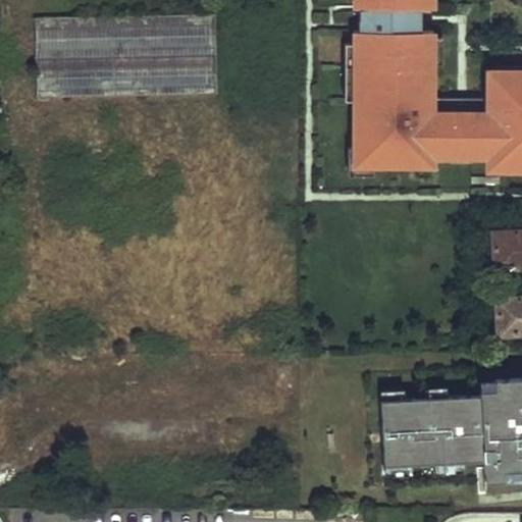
[(521,169),(521,64),(484,65),(484,109),(434,110),(433,28),(419,28),(418,2),(433,2),(433,0),(354,0),(357,165),(428,164),(428,155),(487,154),(487,170),(521,169)]
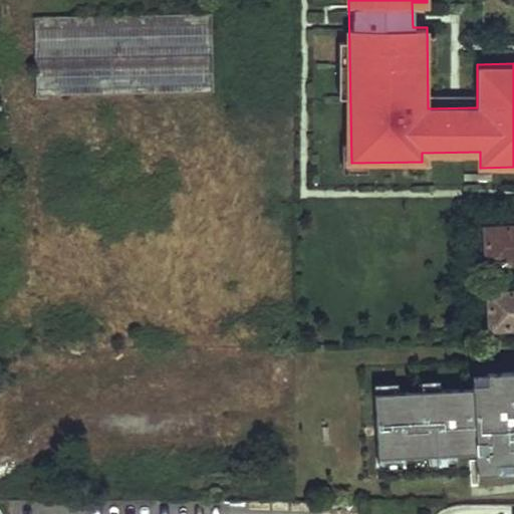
[(212,90),(210,12),(34,18),(36,95),(212,90)]
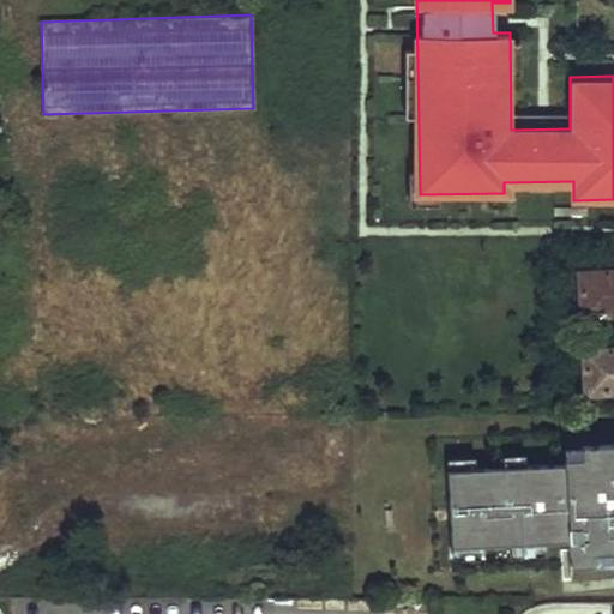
[(582,317),(613,314),(613,270),(581,274),(582,317)]
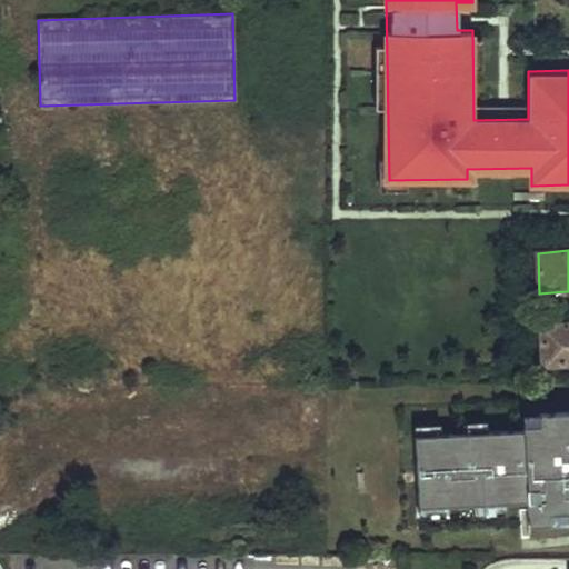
[(545,365),(568,362),(568,323),(542,326),(545,365)]
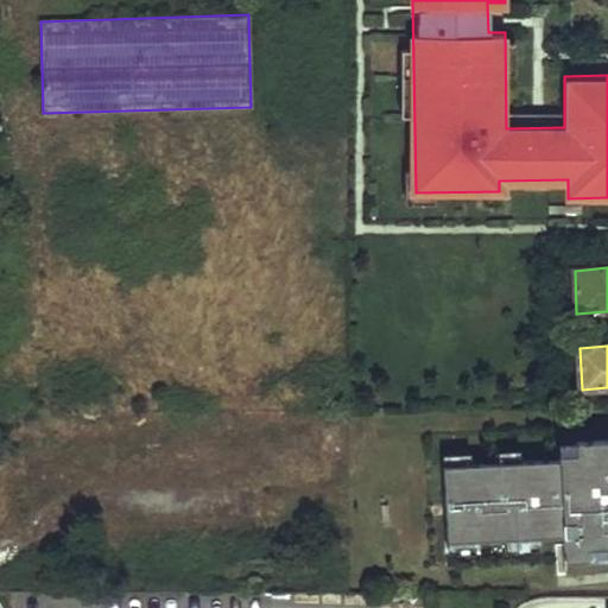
[(607,438),(559,441),(561,462),(445,466),(448,539),(562,536),(562,559),(607,557),(607,438)]
